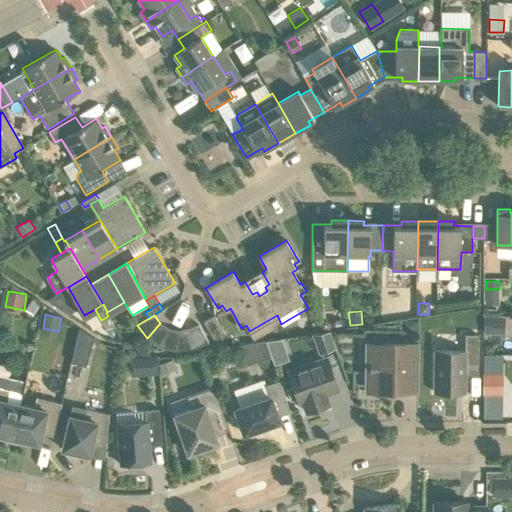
[(108,316),(101,320),(107,330),(114,326),(108,316)]
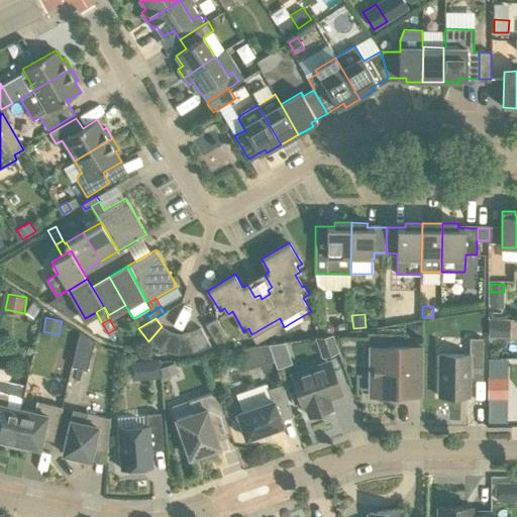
[(226,335),(216,319),(206,325),(216,342),(226,335)]
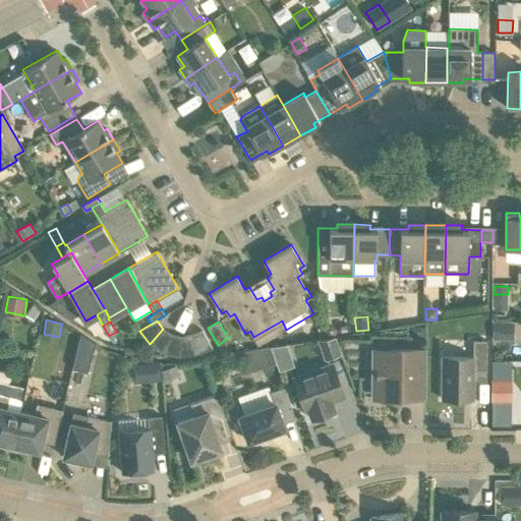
[(510,339),(510,323),(509,323),(496,323),(493,323),(493,339),(510,339)]
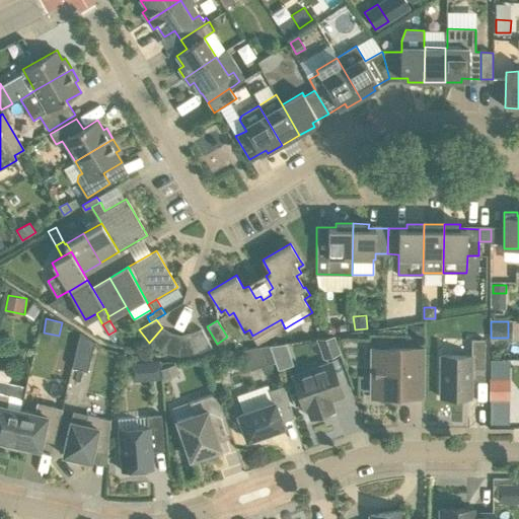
[(330,324),(328,324),(323,325),(324,338),(336,336),(335,328),(330,324)]
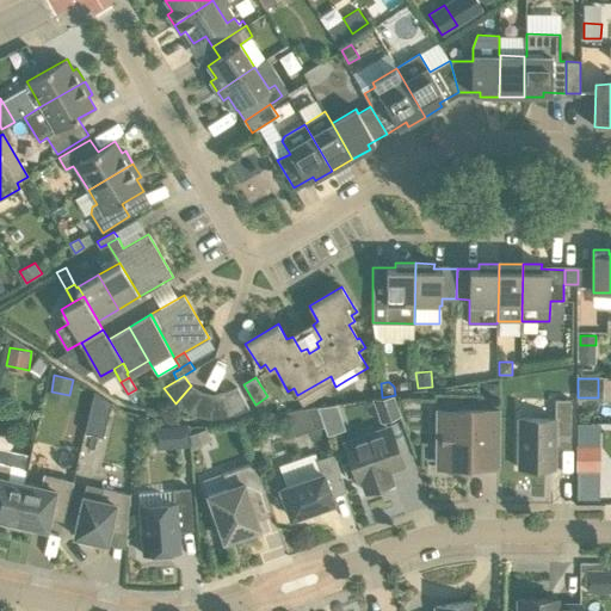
[(498,397),(498,383),(492,383),(483,383),(483,397),(498,397)]
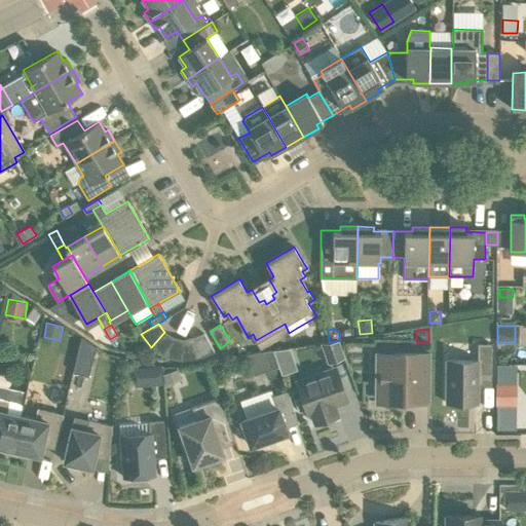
[(174,338),(164,332),(151,347),(165,357),(174,338)]
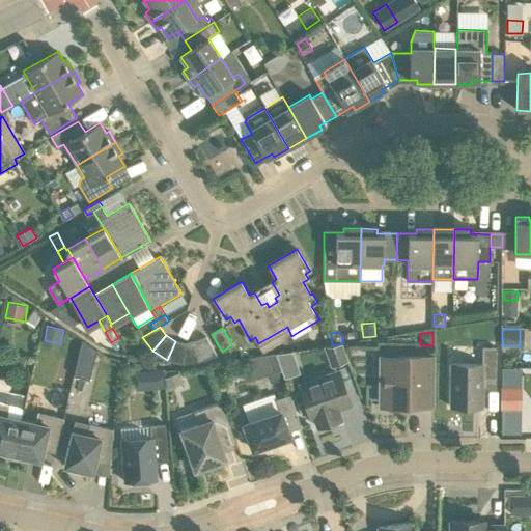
[(196,341),(200,362),(216,355),(206,337),(197,341),(196,341)]
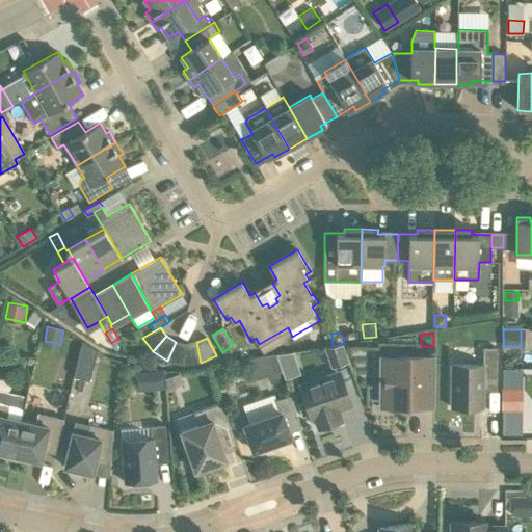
[(97,350),(82,340),(74,376),(89,380),(97,350)]
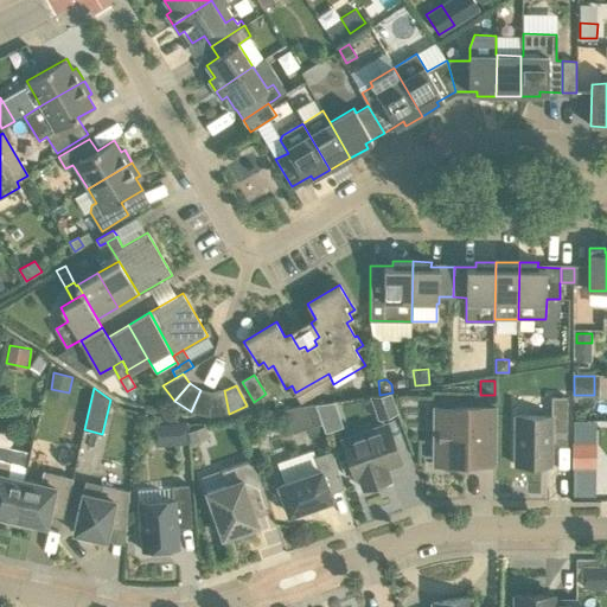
[(210,416),(212,393),(211,393),(200,390),(191,411),(210,416)]
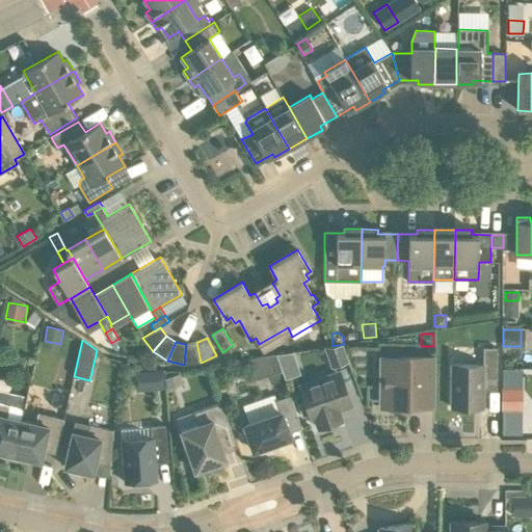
[(201,363),(196,342),(186,344),(184,365),(201,363)]
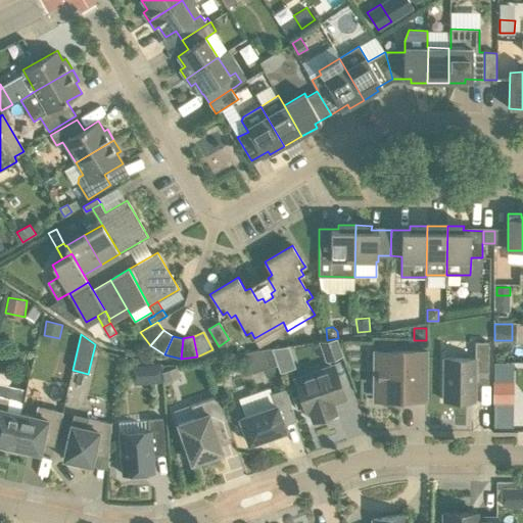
[(319,341),(326,361),(343,355),(337,339),(319,341)]
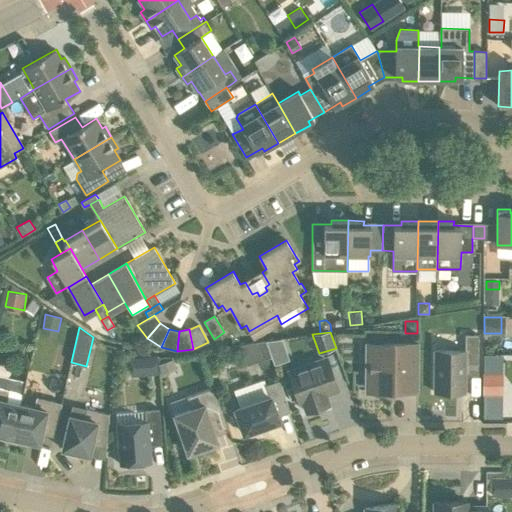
[(465,392),(465,373),(478,373),(478,335),(466,335),(466,351),(434,350),(434,392),(465,392)]
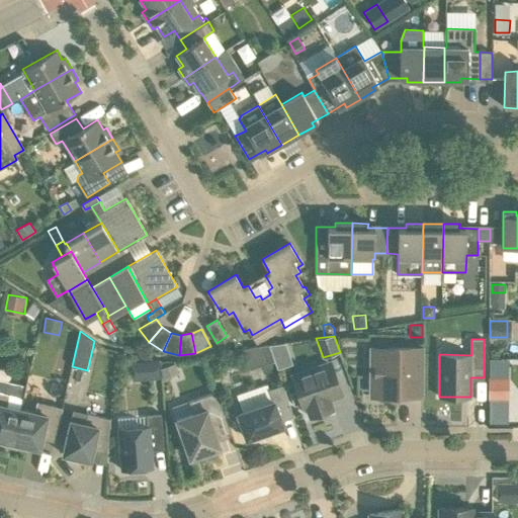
[(250,369),(274,360),(269,345),(243,348),(250,369)]
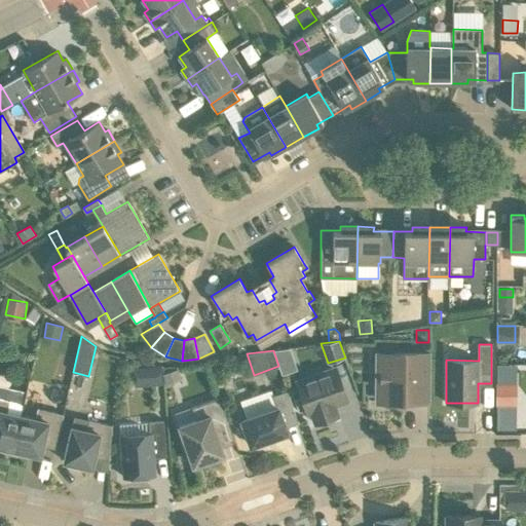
[(429,403),(429,352),(376,351),(376,383),(382,383),(382,402),(385,402),(385,406),(400,406),(400,402),(429,403)]
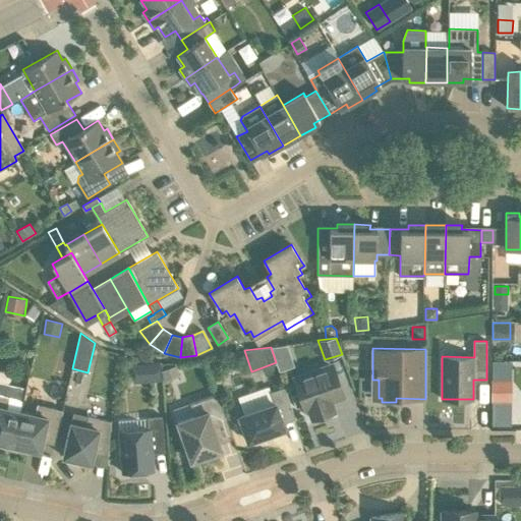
[(133,383),(162,381),(160,361),(132,363),(133,383)]
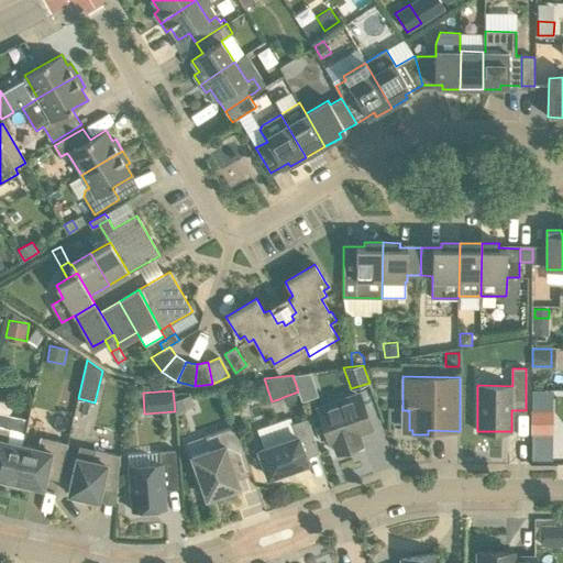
[(320,441),(328,438),(329,441),(332,440),(337,453),(363,443),(359,431),(371,427),(359,392),(317,407),(323,424),(316,427),(320,441)]
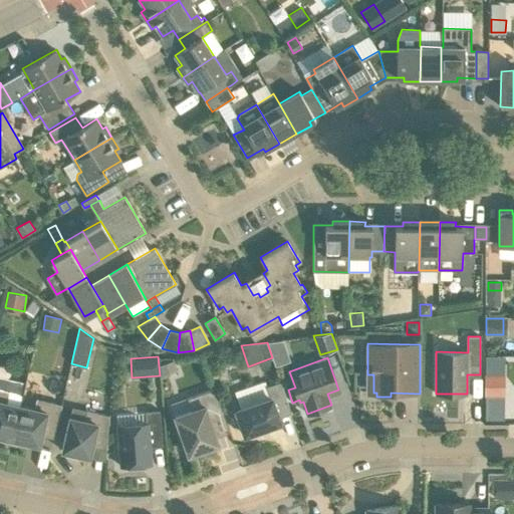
[(178,371),(174,361),(160,365),(163,375),(178,371)]
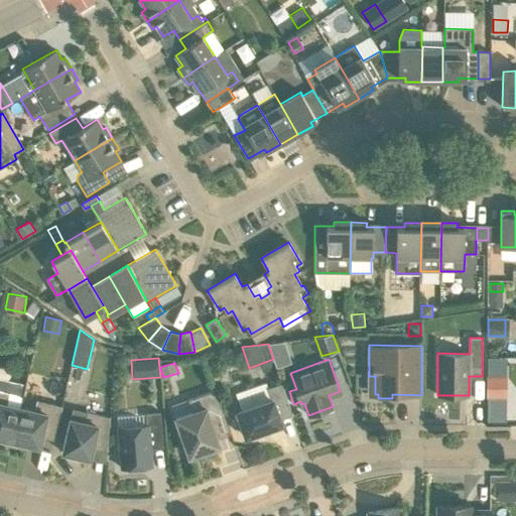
[(486,376),(487,398),(507,398),(507,376),(486,376)]
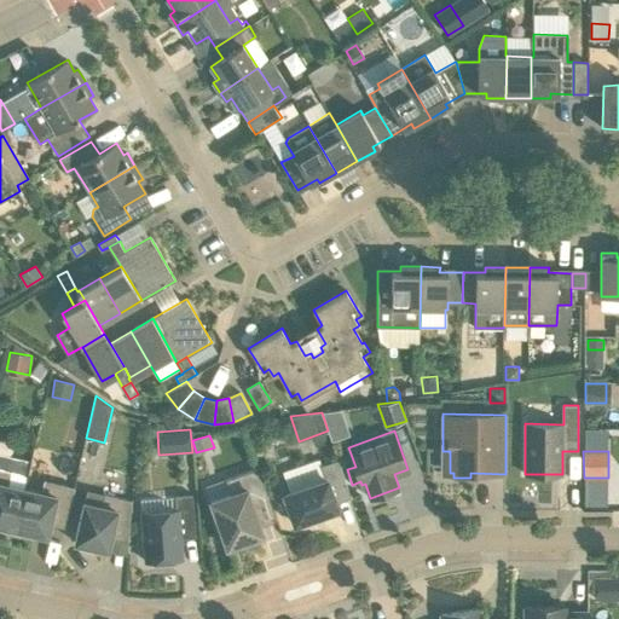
[(352,497),(340,460),(322,466),(319,460),(284,472),(291,491),(284,493),(295,524),(337,509),(336,502),(352,497)]
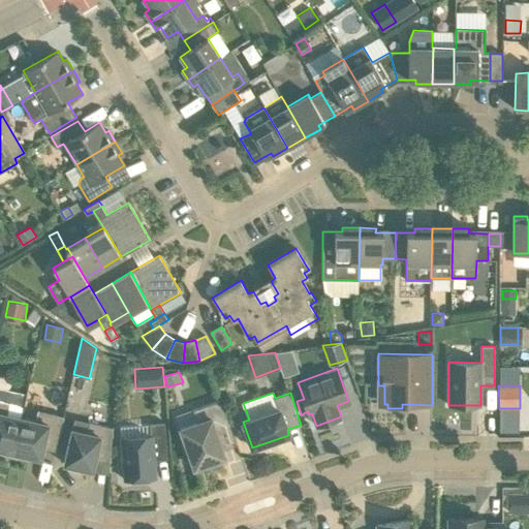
[(0,453),(12,456),(22,417),(7,414),(9,404),(0,401),(0,453)]
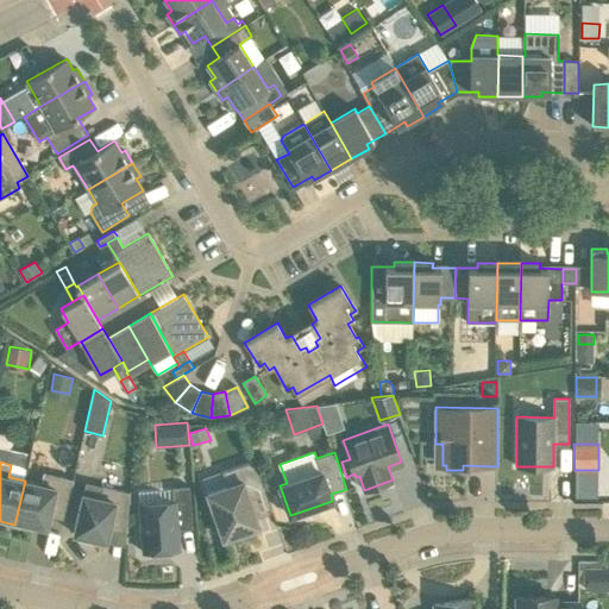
[(259,527),(257,518),(249,495),(265,490),(255,462),(203,478),(224,539),(259,527)]
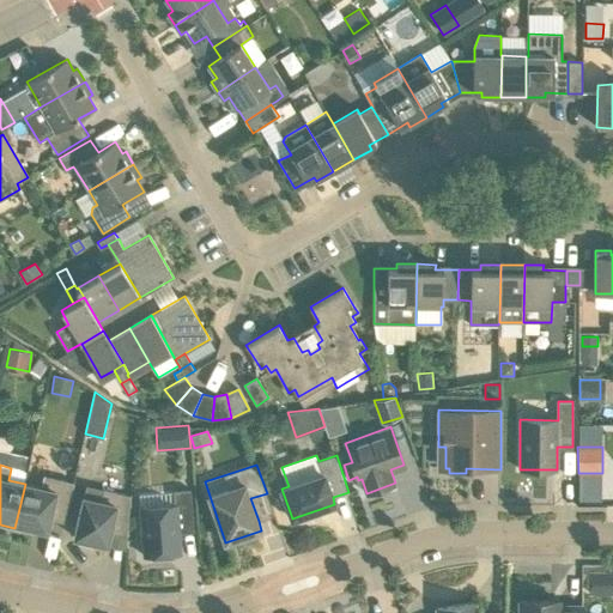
[(25,484),(14,528),(34,533),(35,528),(48,530),(50,519),(65,522),(74,483),(44,475),(41,487),(25,484)]
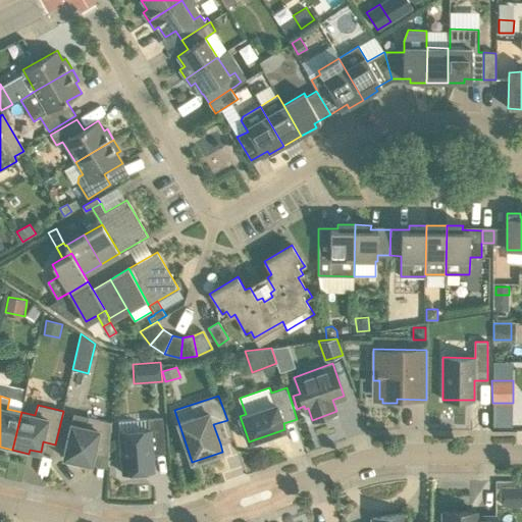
[(94,454),(108,457),(111,422),(88,416),(86,427),(71,423),(64,457),(71,459),(70,463),(84,466),(85,462),(92,464),(94,454)]
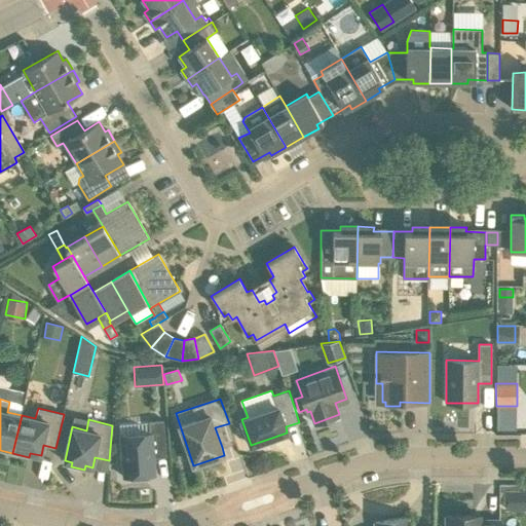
[(166,456),(163,420),(149,421),(150,433),(120,436),(124,477),(155,475),(153,448),(164,447),(165,456),(166,456)]
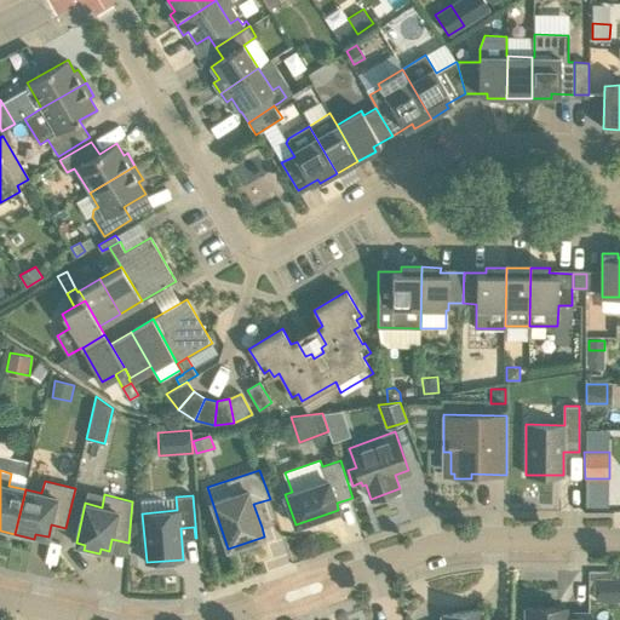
[(597,600),(616,601),(618,580),(597,579),(597,600)]
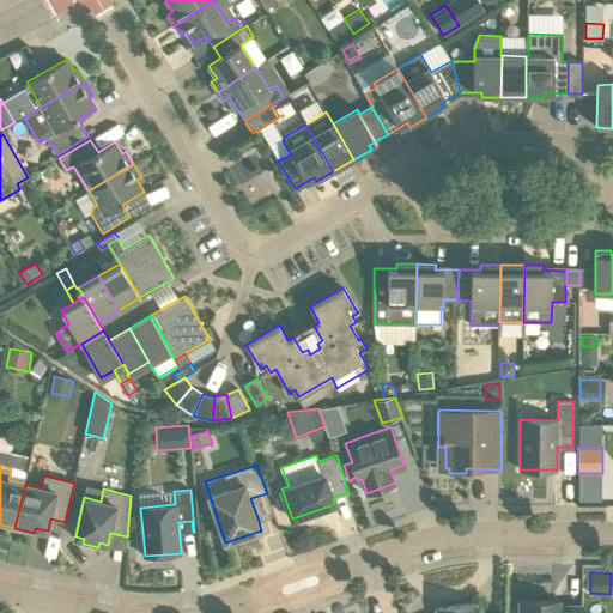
[(520,601),(519,612),(581,612),(582,606),(559,606),(559,602),(559,601),(557,601),(548,601),(520,601)]
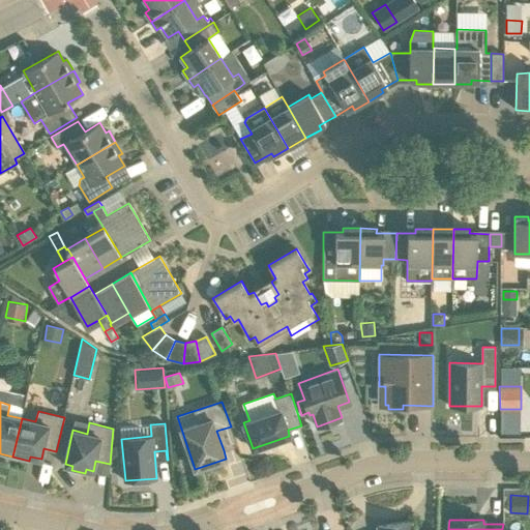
[(378,529),(412,529),(410,521),(378,526),(378,529)]
